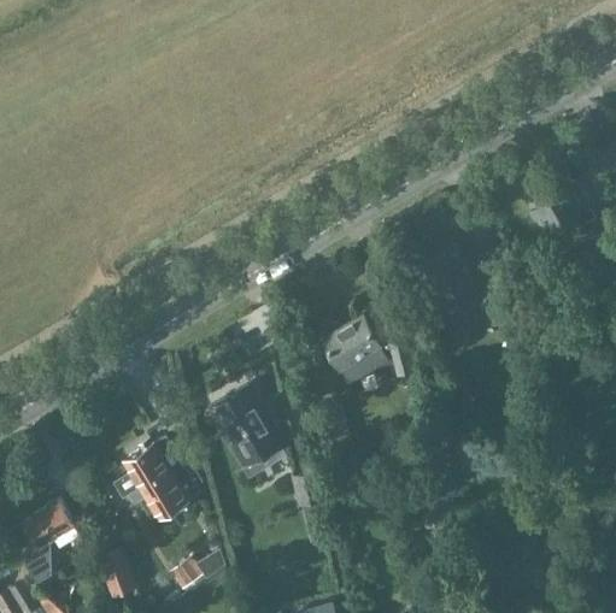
[(561,168),(522,189),(550,240),(586,219),(593,214),(588,206),(574,182),(569,184),(561,168)]
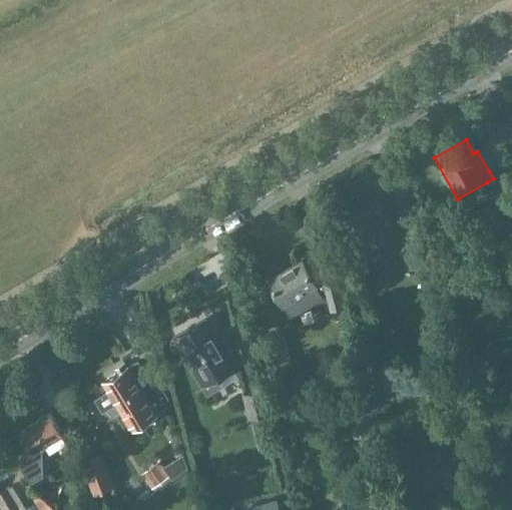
[(301,264),(268,284),(281,307),(289,319),(322,300),(324,303),(328,302),(331,313),(344,311),(337,279),(331,281),(326,260),(314,262),(316,271),(308,276),(301,264)]
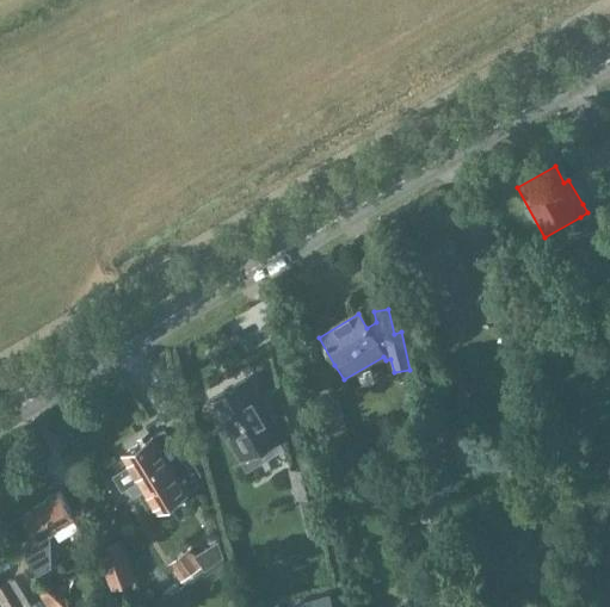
[(207,406),(239,463),(282,438),(248,381),(207,406)]
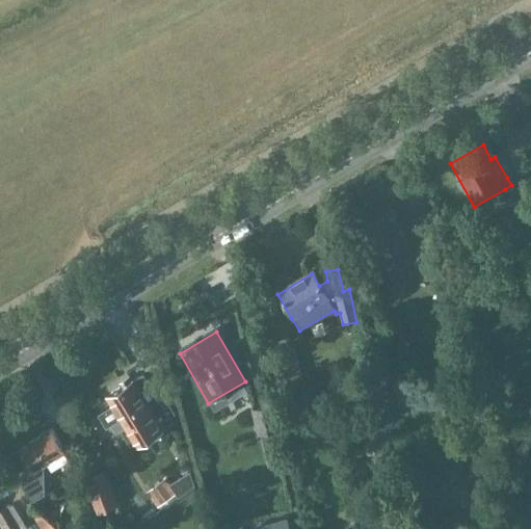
[(293,351),(266,360),(279,398),(306,390),(293,351)]
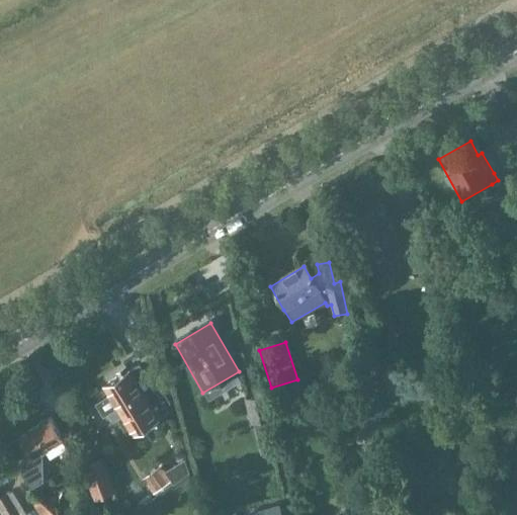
[(378,360),(364,364),(371,397),(386,393),(378,360)]
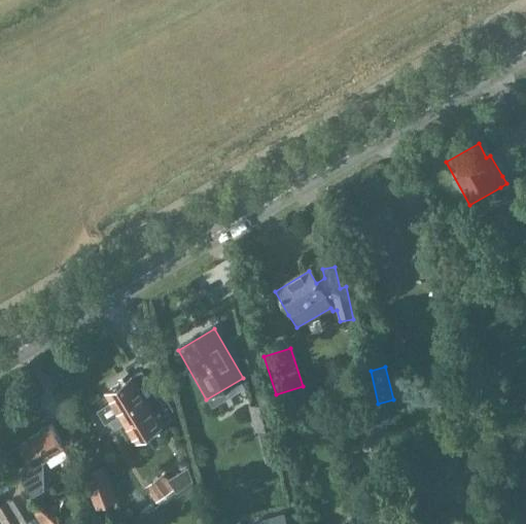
[(111,405),(97,413),(105,424),(118,417),(125,426),(119,429),(129,444),(133,441),(135,444),(139,441),(141,444),(158,434),(155,431),(161,428),(160,427),(170,421),(166,416),(171,412),(167,405),(162,408),(151,391),(156,388),(151,379),(146,382),(141,374),(105,394),(111,405)]
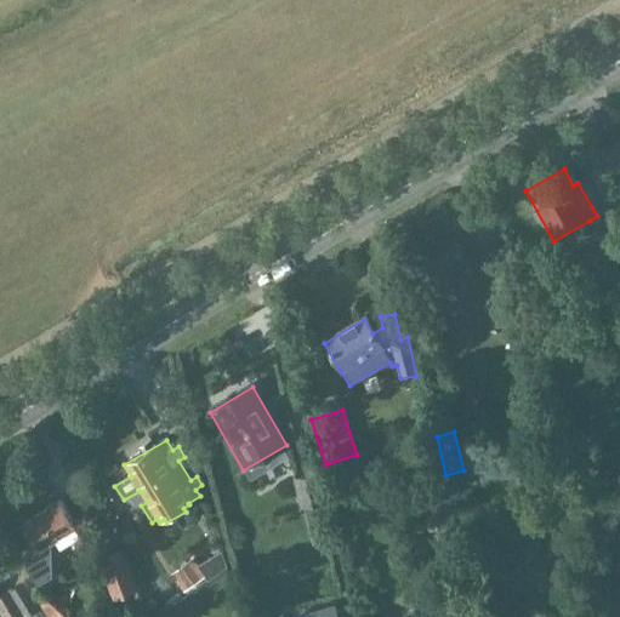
[(294,480),(301,509),(302,508),(318,504),(325,503),(319,475),(294,480)]
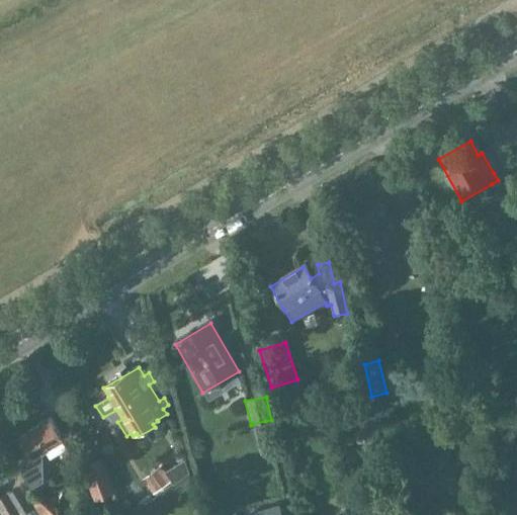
[(81,398),(77,399),(82,415),(89,411),(81,398)]
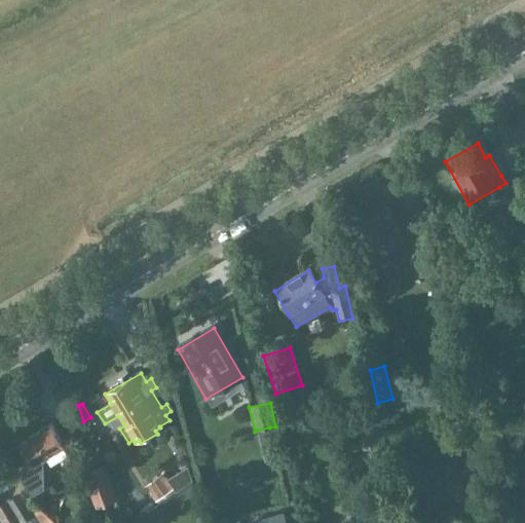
[(19,446),(28,460),(11,470),(24,490),(32,485),(43,485),(42,460),(63,448),(50,426),(19,446)]
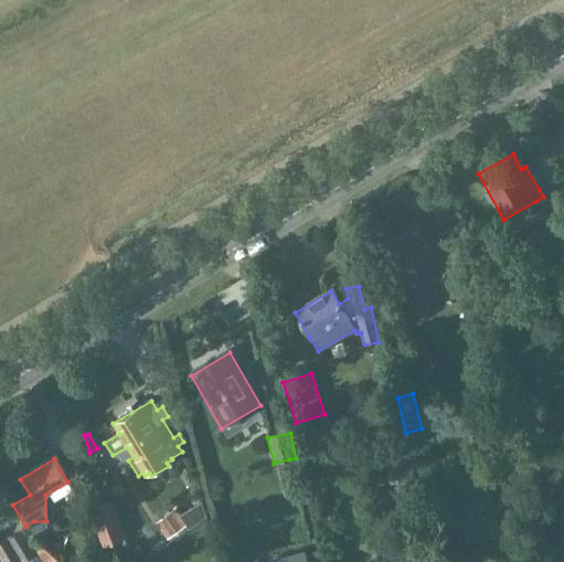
[(289,459),(275,463),(278,477),(293,474),(289,459)]
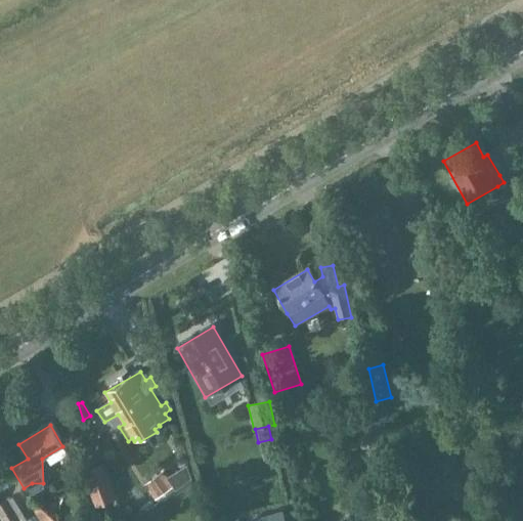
[(190,480),(186,467),(166,478),(173,488),(172,488),(175,492),(190,480)]
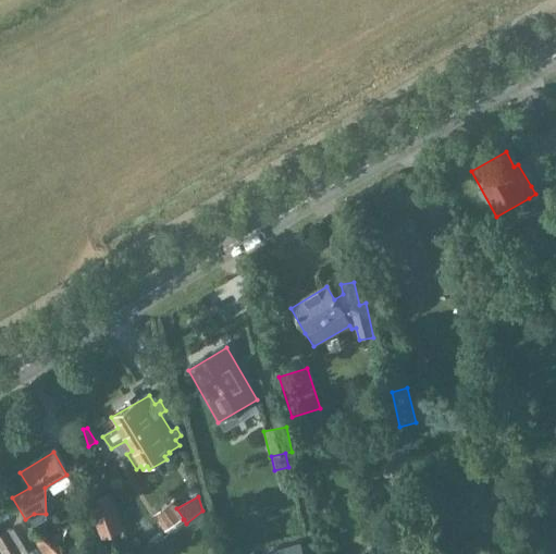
[(81,508),(87,527),(95,524),(100,541),(122,532),(109,497),(81,508)]
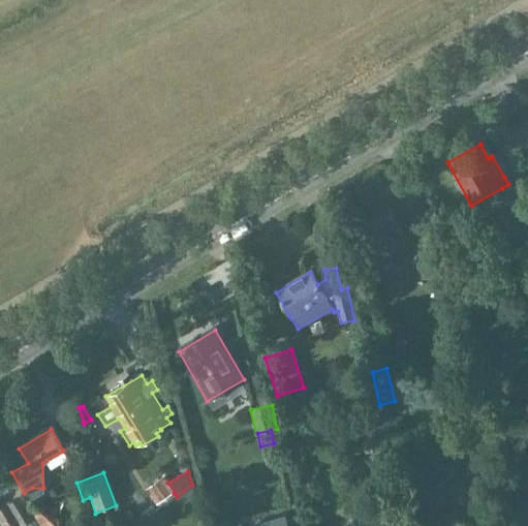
[(146,492),(158,511),(168,502),(166,499),(174,493),(175,493),(164,478),(146,492)]
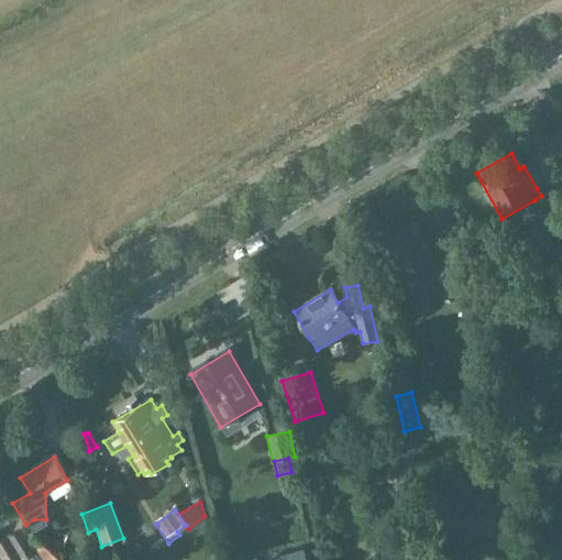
[(20,531),(8,538),(0,542),(0,558),(1,559),(29,559),(35,556),(20,531)]
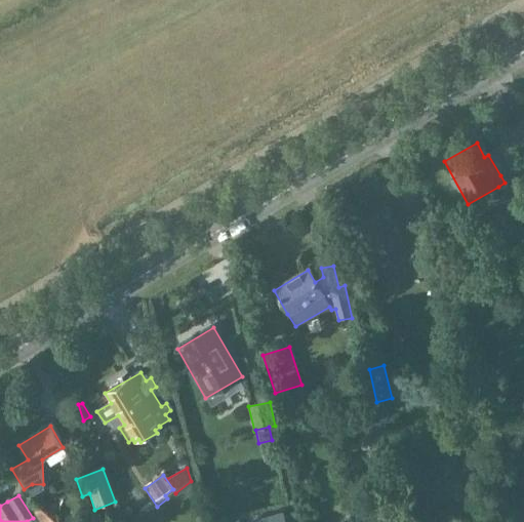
[(38,509),(34,514),(39,521),(52,521),(38,509)]
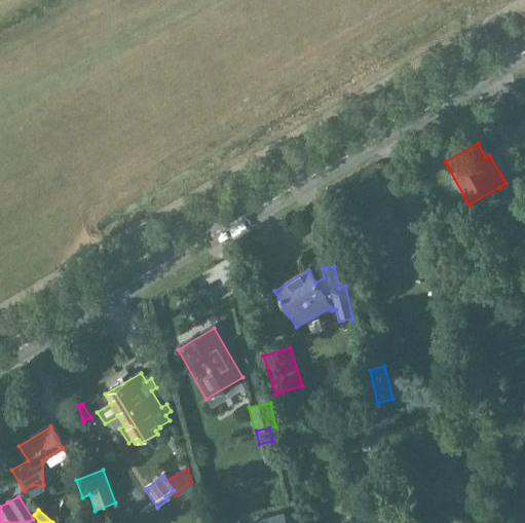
[(284,522),(282,514),(253,522),(284,522)]
